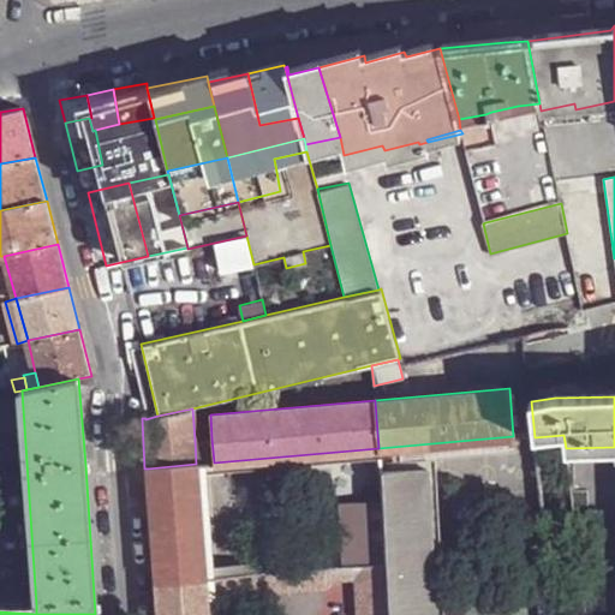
[(195,440),(196,464),(206,463),(214,463),(212,439),(195,440)]
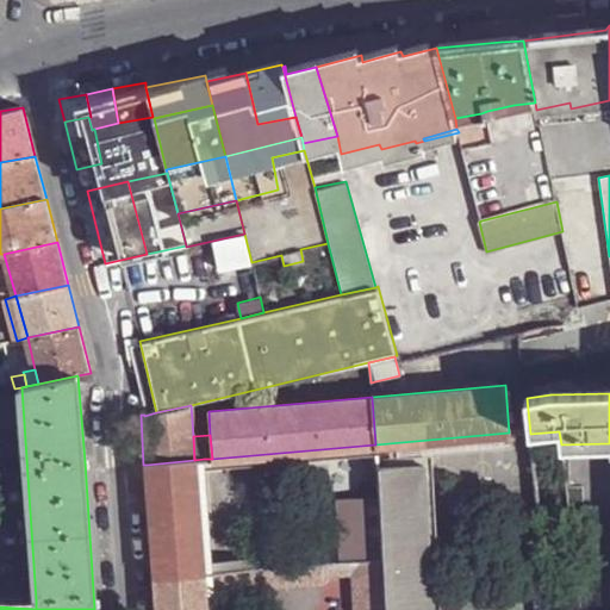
[(436,609),(430,454),(377,458),(379,505),(381,560),(383,609),(436,609)]
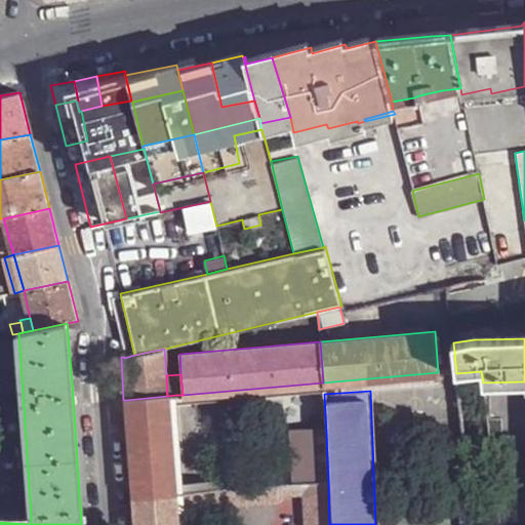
[(183,483),(175,395),(167,396),(174,492),(186,492),(196,491),(195,484),(220,482),(220,489),(225,489),(226,480),(183,483)]
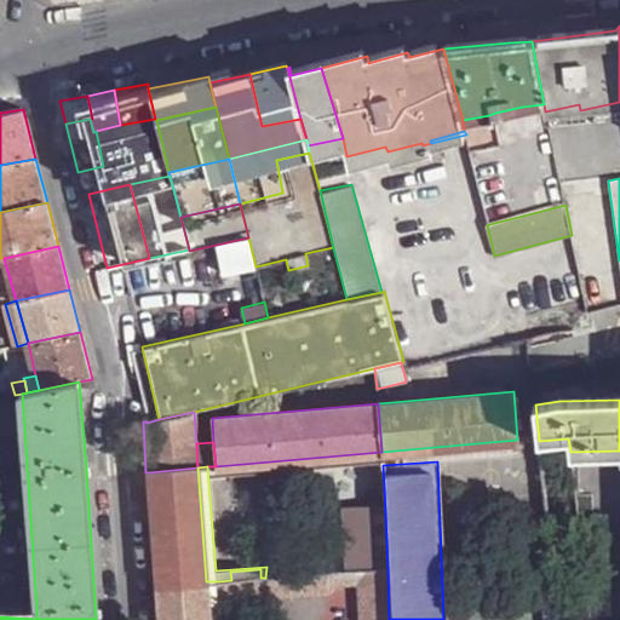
[(197,468),(149,472),(158,585),(206,581),(197,468)]
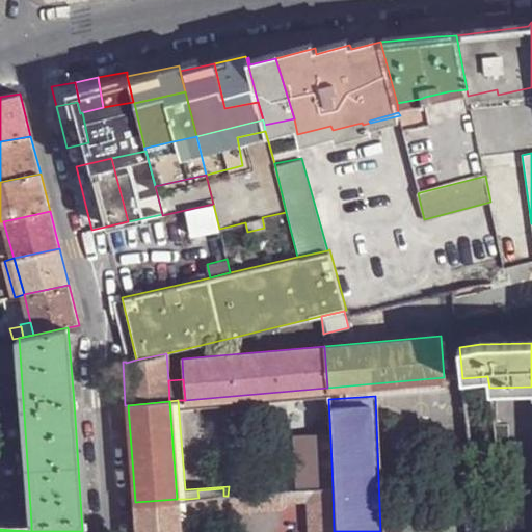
[(291,477),(292,490),(308,489),(333,488),(330,441),(289,444),(291,477)]
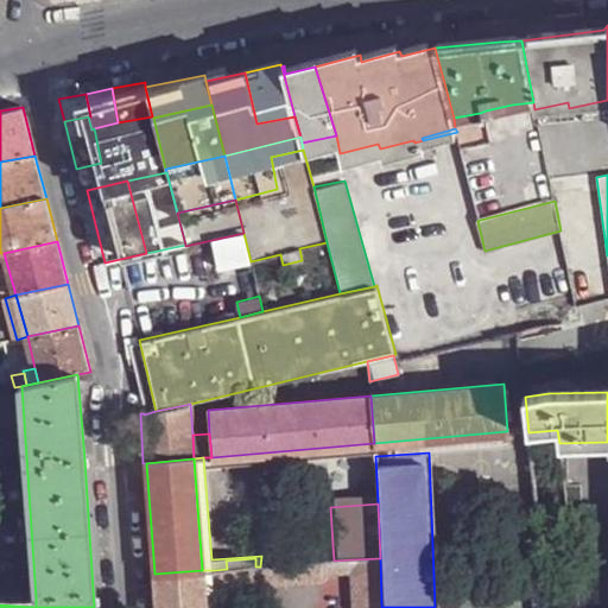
[(226,561),(227,569),(255,567),(255,558),(226,561)]
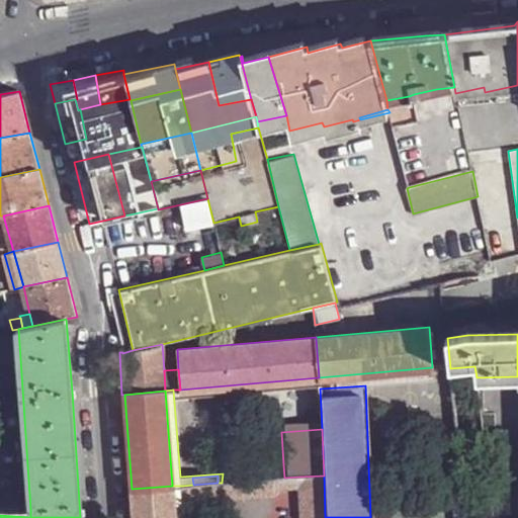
[(325,517),(324,476),(299,477),(299,488),(300,517),(325,517)]
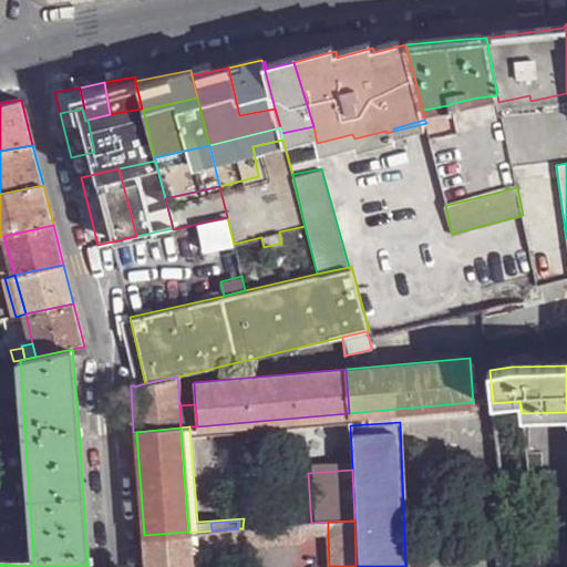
[(328,534),(328,522),(311,523),(299,524),(299,535),(328,534)]
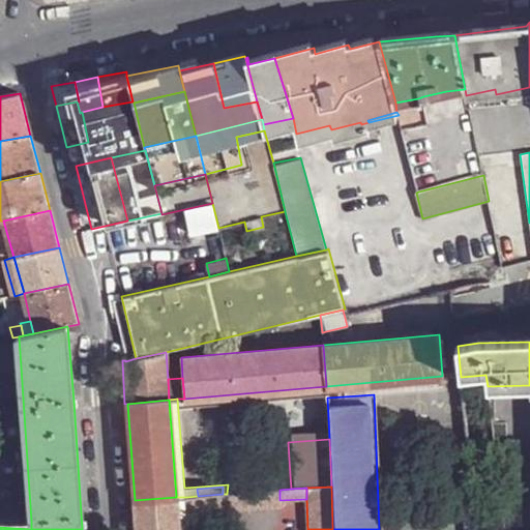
[(280,500),(280,490),(227,494),(228,506),(228,507),(280,503),(280,500)]
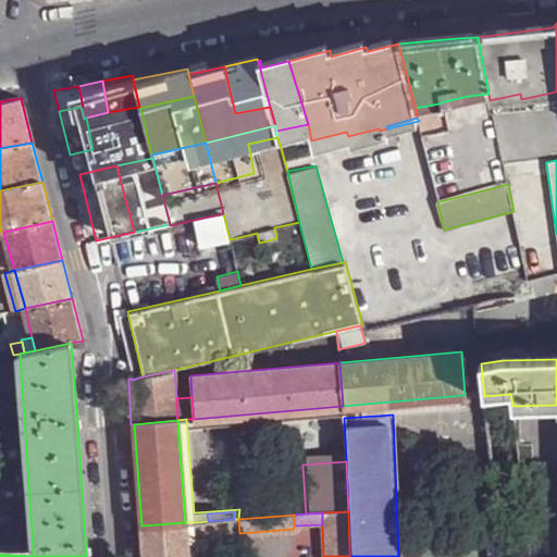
[(484,519),(489,556),(500,556),(498,528),(496,517),(484,519)]
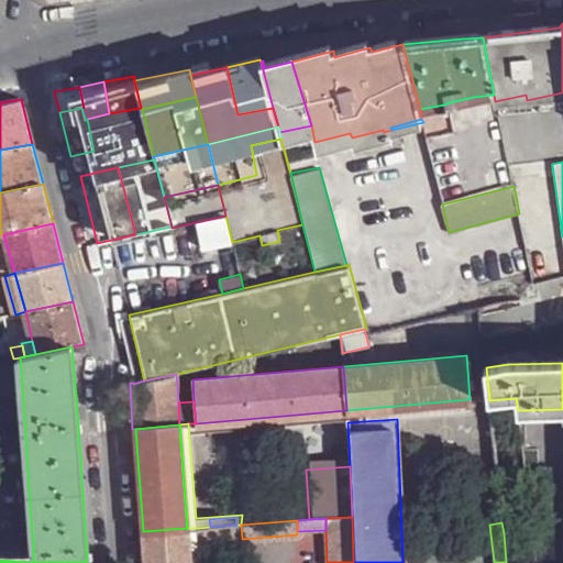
[(242,538),(241,525),(236,525),(210,527),(199,528),(200,540),(242,538)]
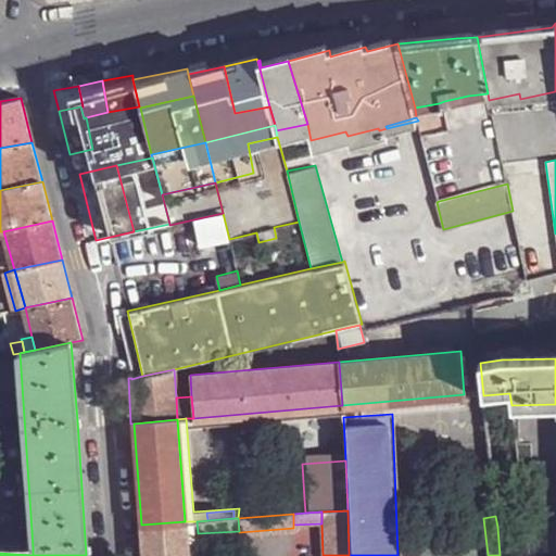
[(141,525),(143,555),(186,555),(185,521),(141,525)]
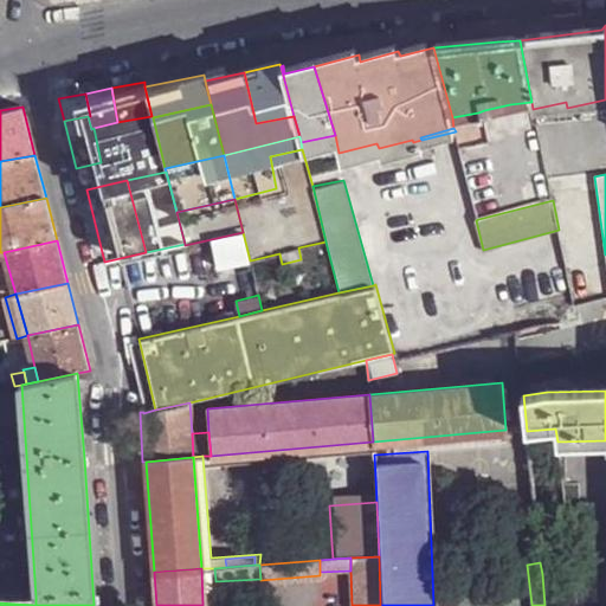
[(216,605),(216,581),(214,568),(201,568),(202,605),(216,605)]
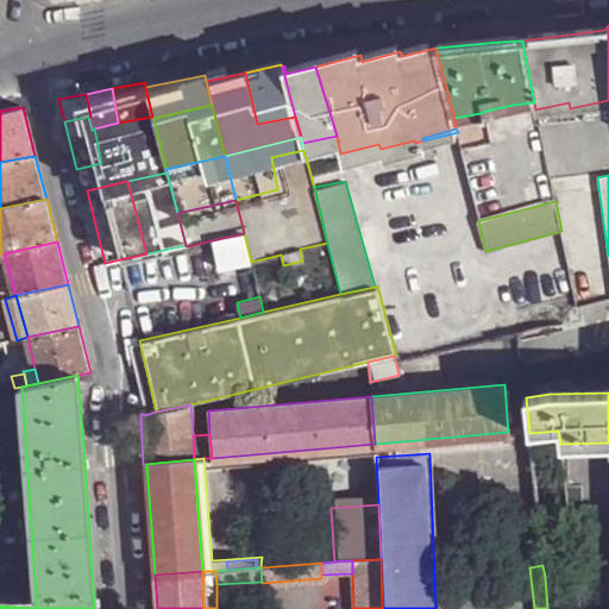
[(36,608),(36,600),(0,597),(0,606),(36,608)]
